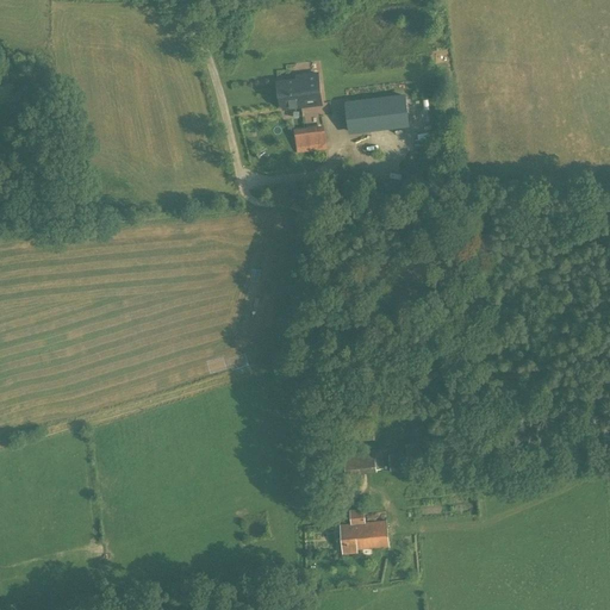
[(278,81),(280,105),(300,104),(300,106),(321,104),(317,74),(297,76),(298,79),(278,81)]
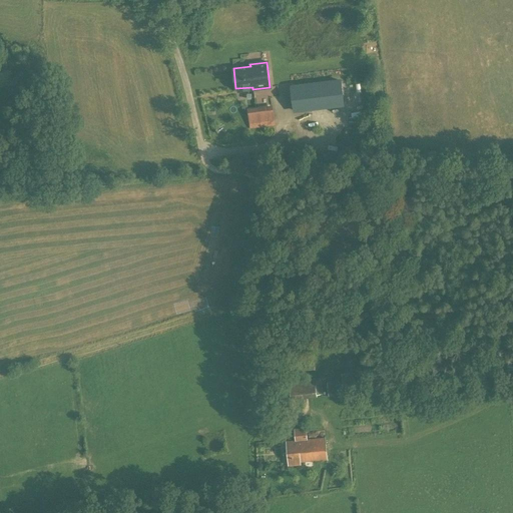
[(343,106),(340,80),(291,86),(295,111),(343,106)]
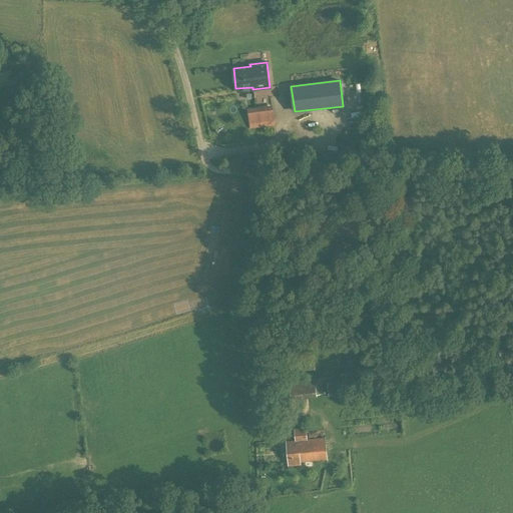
[(249,110),(250,123),(276,122),(276,109),(249,110)]
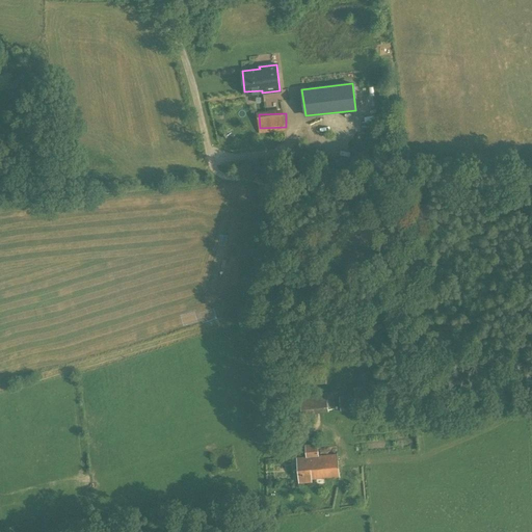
[(341,395),(342,409),(355,408),(353,394),(341,395)]
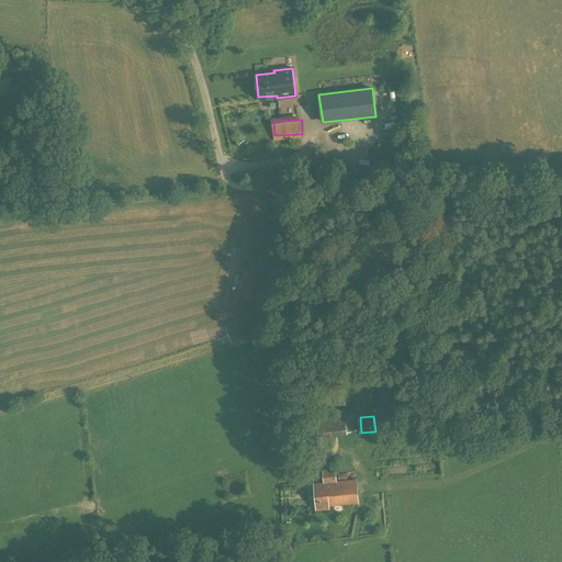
[(329,506),(358,504),(356,480),(336,482),(335,469),(323,470),(323,480),(326,480),(326,482),(313,483),(315,510),(329,509),(329,506)]
